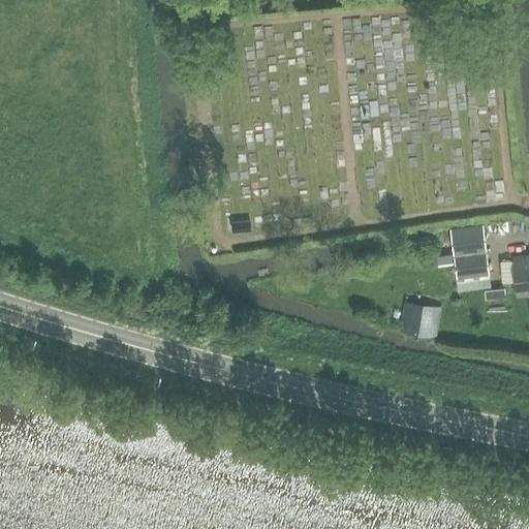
[(249,231),(249,221),(232,222),(232,232),(249,231)]
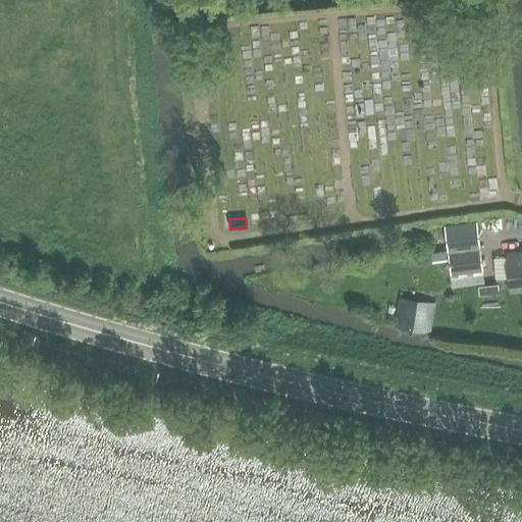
[(447,249),(479,245),(476,221),(444,225),(447,249)]
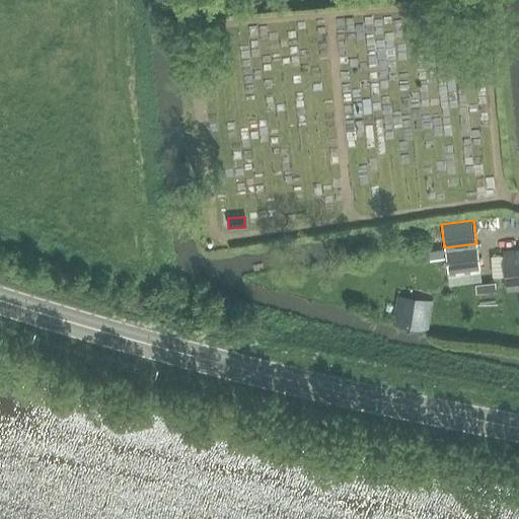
[(448,273),(480,269),(477,248),(445,252),(448,273)]
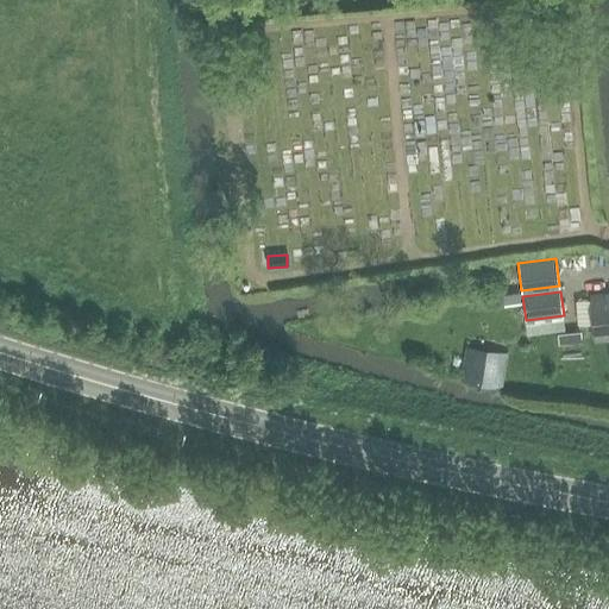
[(607,339),(608,363),(608,362),(608,292),(585,294),(591,340),(607,339)]
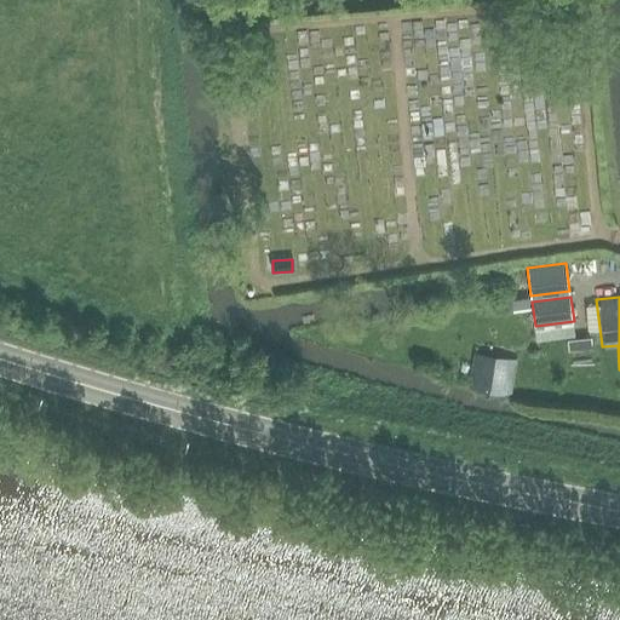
[(516,360),(475,354),(470,383),(511,389),(516,360)]
